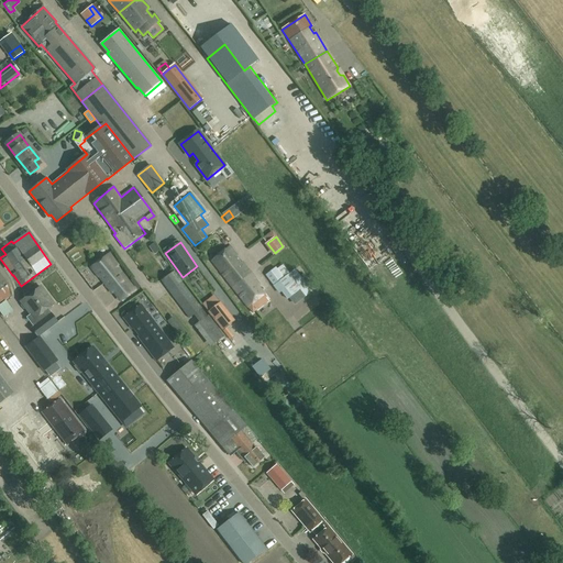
[(232,288),(251,274),(243,262),(241,262),(236,257),(238,256),(229,246),(211,261),(232,288)]
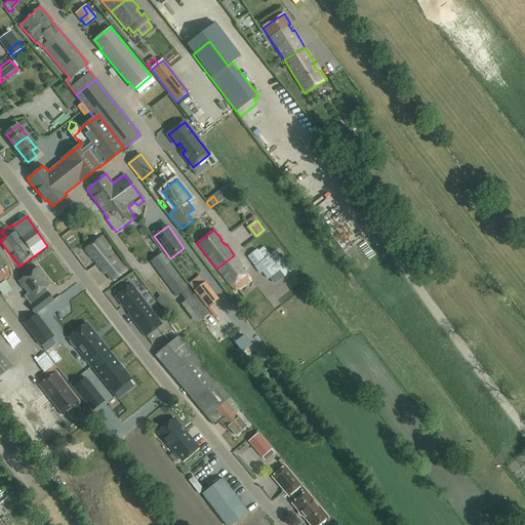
[(126,271),(109,248),(110,247),(102,237),(84,249),(91,258),(92,258),(105,274),(107,272),(113,280),(126,271)]
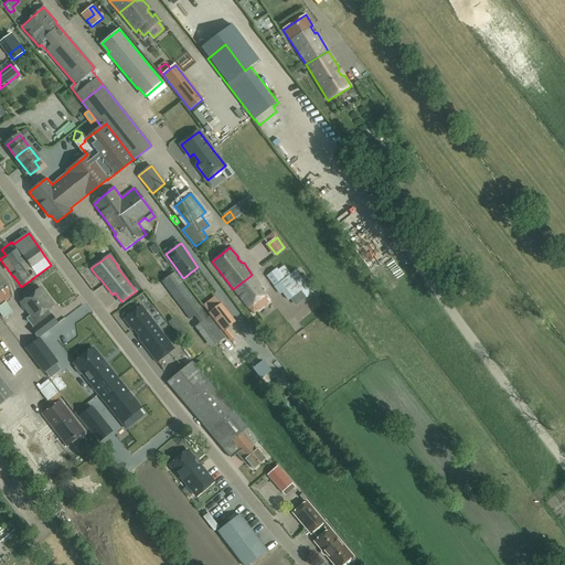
[(290,275),(284,266),(278,270),(277,268),(267,276),(279,294),(280,295),(283,292),(288,301),(296,295),(308,286),(296,270),(290,275)]
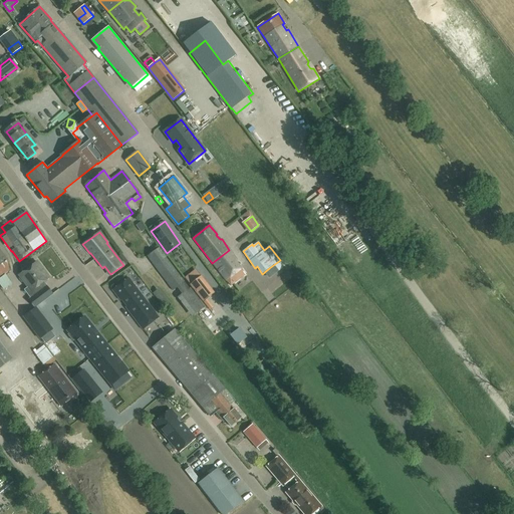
[(184,282),(159,248),(148,256),(173,290),(177,288),(182,294),(177,297),(192,316),(197,312),(203,318),(209,313),(204,308),(205,307),(190,287),(189,288),(185,282),(184,282)]
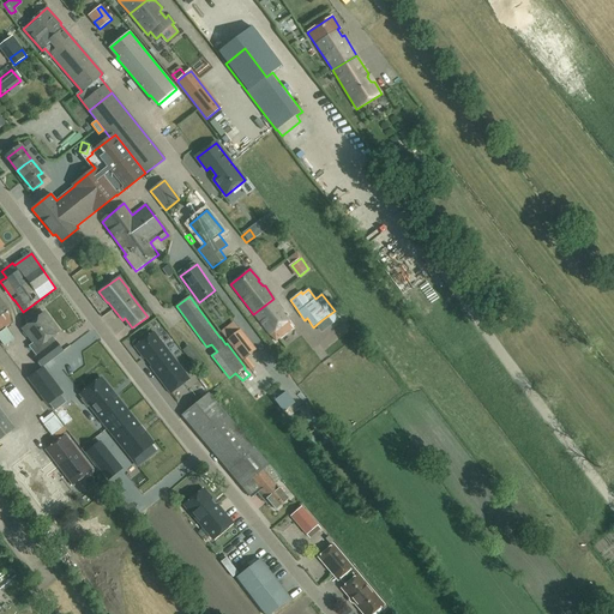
[(0,331),(11,324),(10,323),(4,314),(8,311),(0,299),(0,331)]
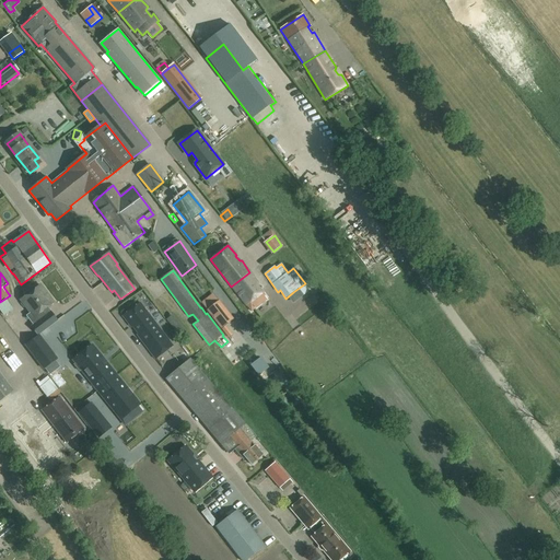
[(257,282),(249,272),(231,287),(249,308),(265,296),(256,287),(257,282)]
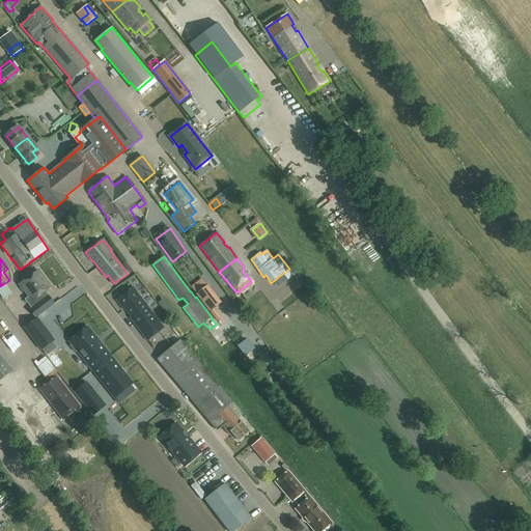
[(38,271),(20,285),(29,297),(25,300),(31,308),(30,309),(36,317),(37,316),(38,316),(45,311),(54,304),(48,296),(47,297),(44,292),(46,291),(51,287),(38,271)]
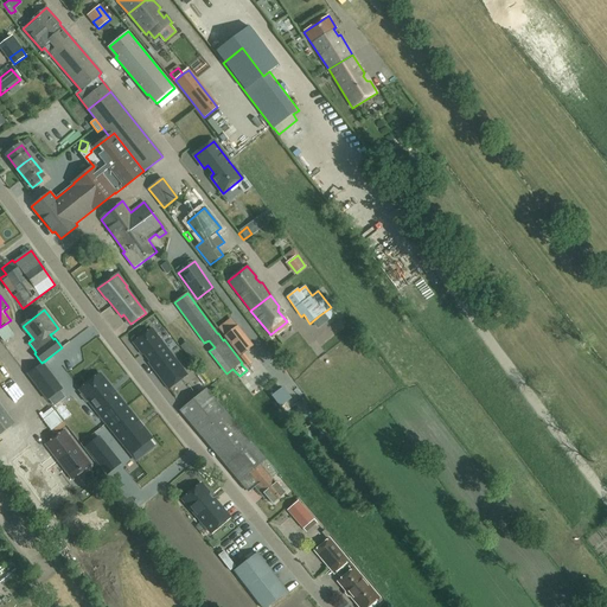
[(319,320),(326,325),(331,319),(324,314),(319,320)]
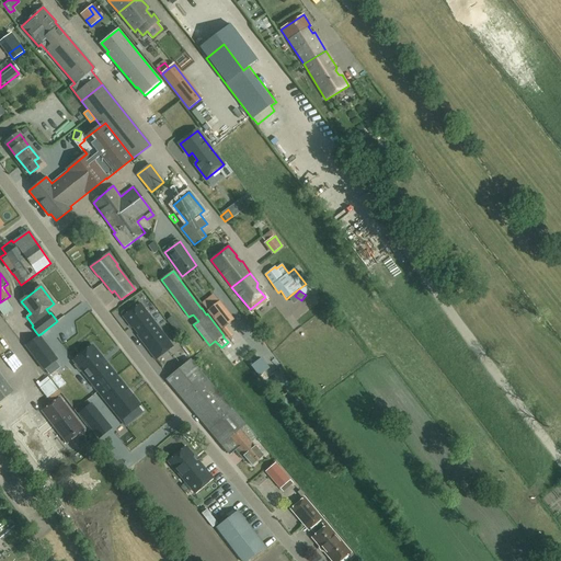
[(6,300),(0,304),(0,310),(4,316),(13,309),(6,300)]
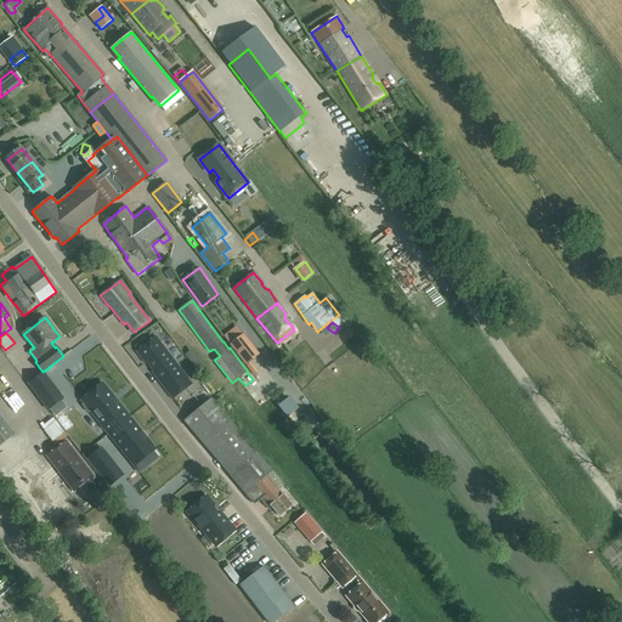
[(246,365),(259,355),(243,334),(230,344),(246,365)]
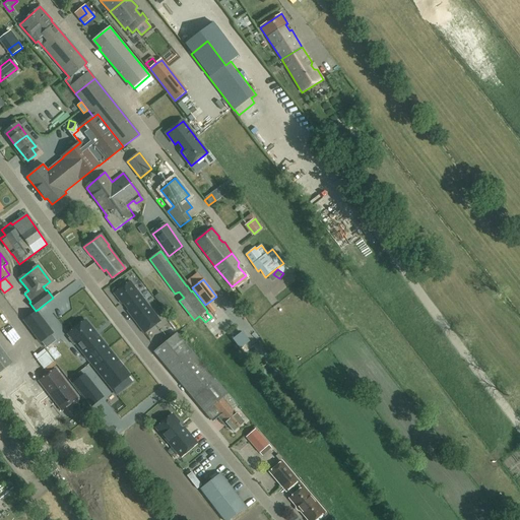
[(160,321),(144,300),(141,302),(136,295),(139,293),(130,281),(114,294),(122,304),(124,304),(128,309),(127,311),(144,333),(160,321)]
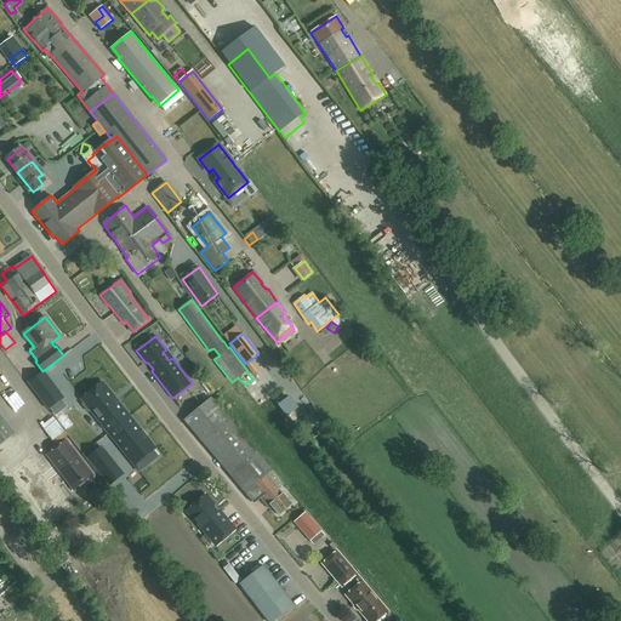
[(324,353),(317,357),(324,369),(331,364),(324,353)]
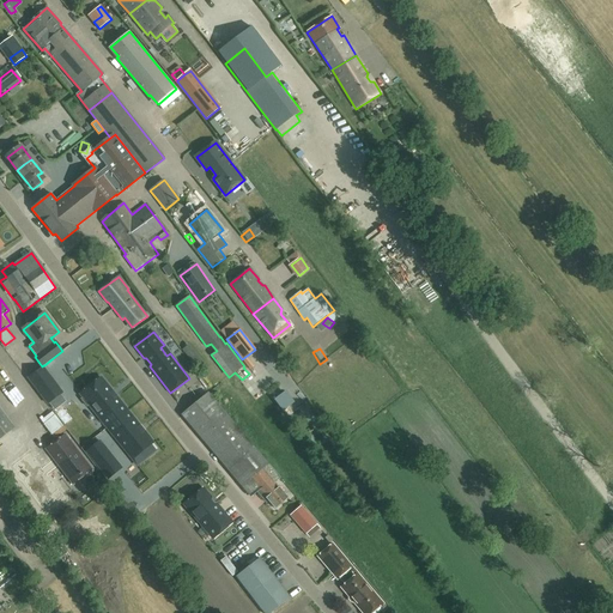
[(28,377),(48,404),(62,393),(42,366),(28,377)]
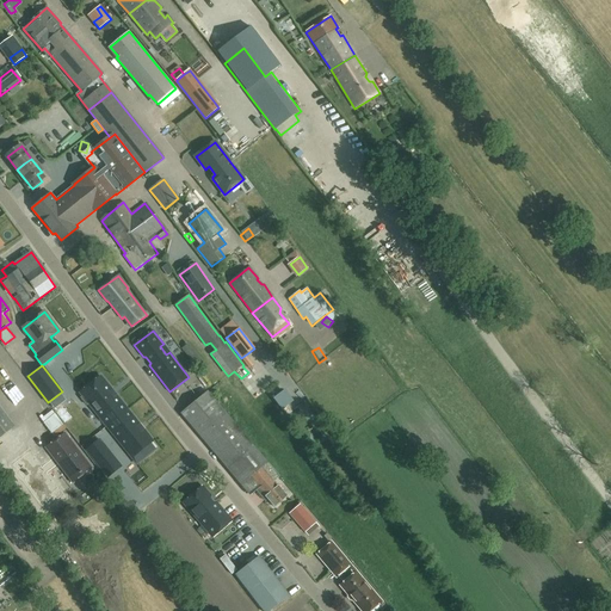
[(98,415),(102,413),(109,424),(110,424),(128,409),(116,395),(115,396),(110,392),(110,390),(111,389),(100,376),(80,393),(82,396),(81,397),(87,405),(88,403),(98,415)]
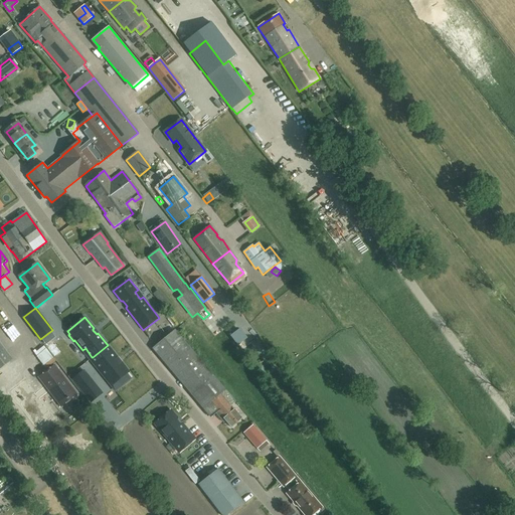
[(228,335),(234,344),(242,339),(236,330),(228,335)]
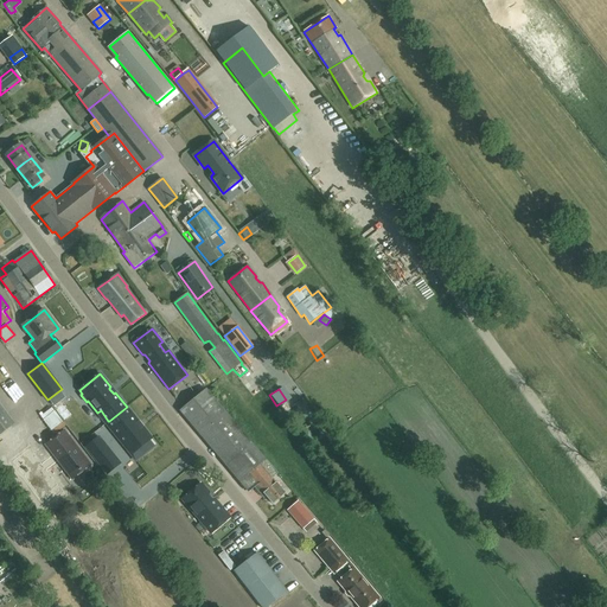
[(285,492),(272,477),(276,473),(208,390),(181,411),(248,491),(256,485),(273,503),(285,492)]
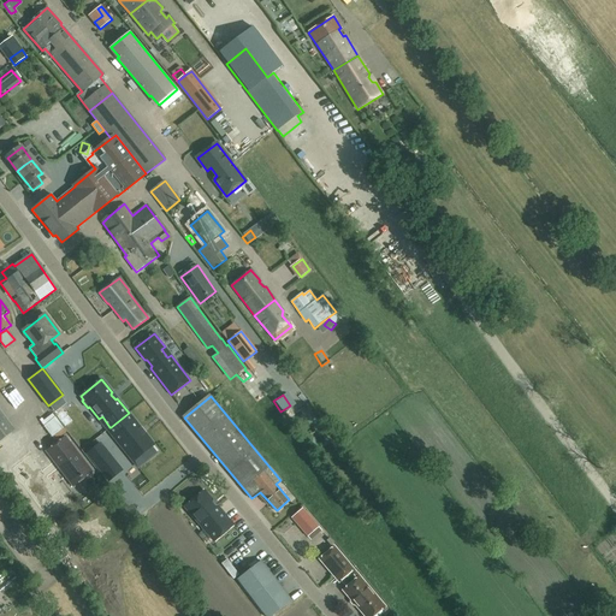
[(140,427),(129,413),(111,427),(110,427),(107,430),(134,462),(143,454),(148,460),(157,452),(152,448),(154,445),(144,433),(143,434),(138,428),(140,427)]
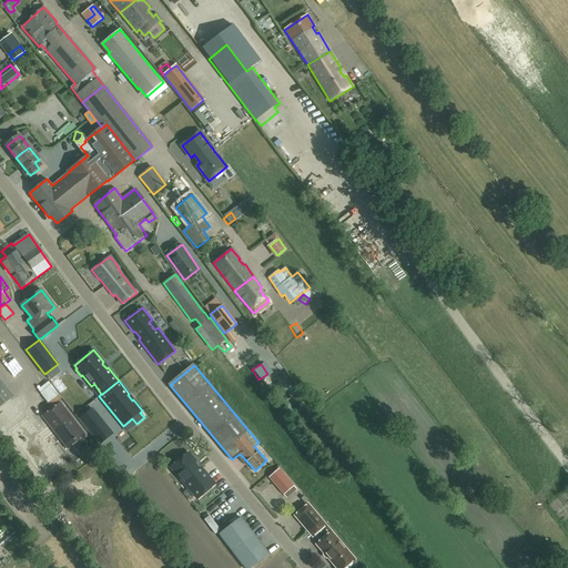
[(0,404),(10,397),(0,384),(0,404)]
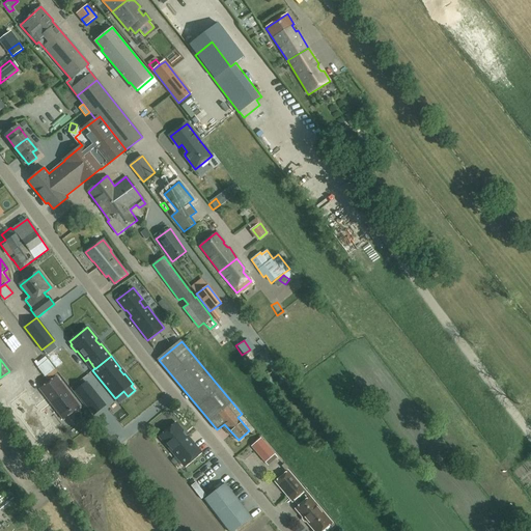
[(63,419),(80,407),(56,376),(39,389),(63,419)]
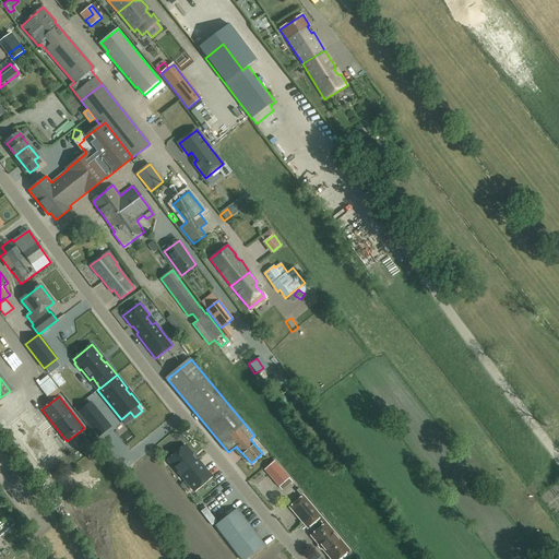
[(105,417),(92,401),(79,412),(92,428),(105,417)]
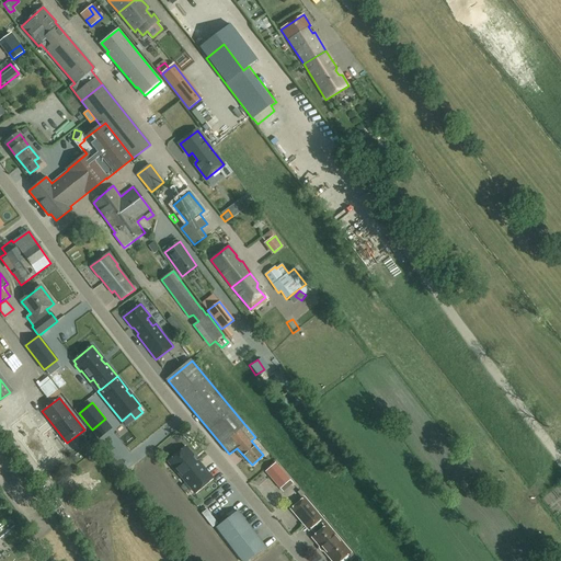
[(35,438),(42,433),(29,415),(21,421),(35,438)]
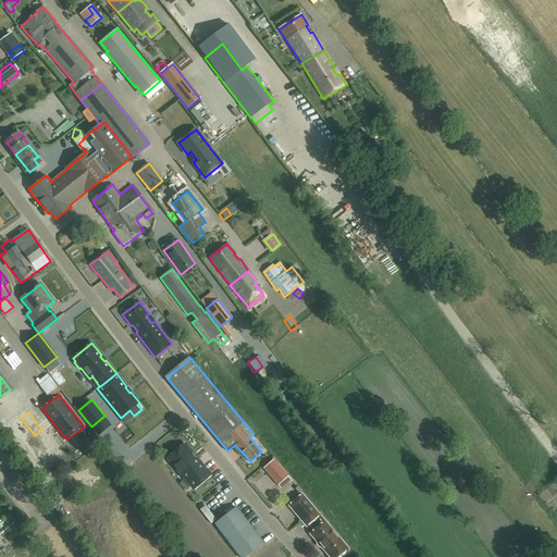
[(185,444),(168,458),(194,490),(211,474),(197,458),(195,458),(192,455),(193,453),(185,444)]
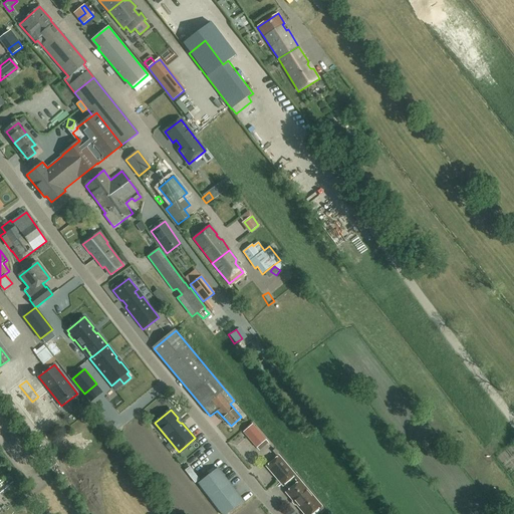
[(265,440),(252,425),(243,433),(256,448),(265,440)]
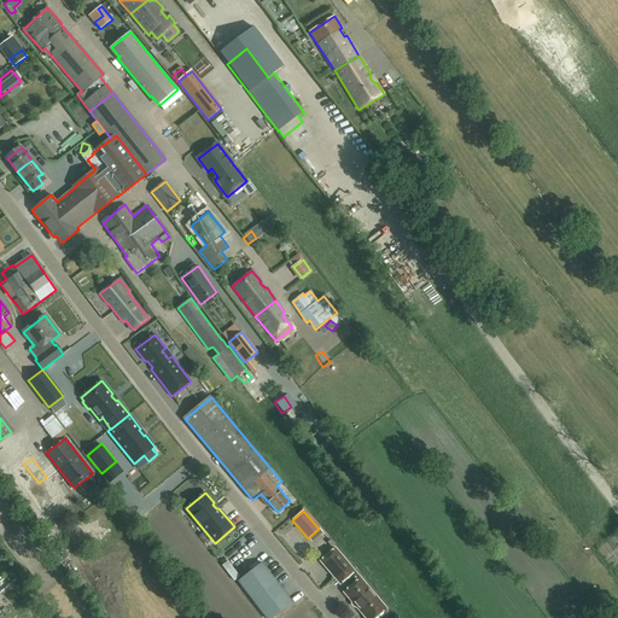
[(388,523),(380,525),(384,537),(391,535),(388,523)]
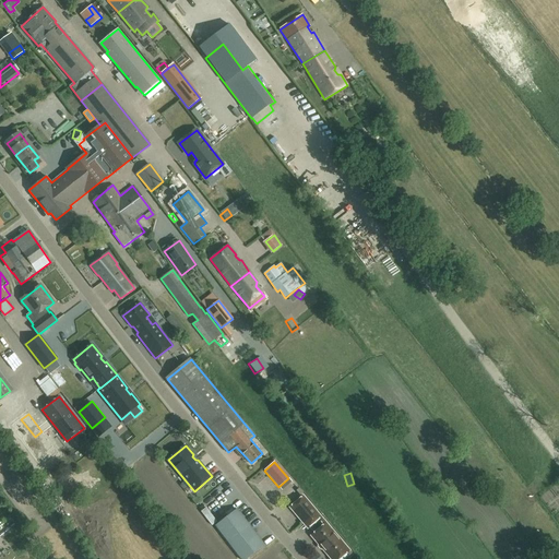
[(340,558),(349,550),(320,516),(304,496),(289,508),(307,528),(311,524),(317,532),(311,536),(330,558),(340,558)]
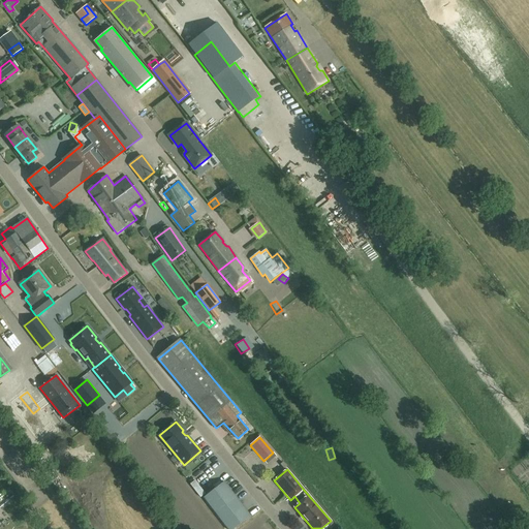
[(205,494),(194,480),(190,485),(200,498),(205,494)]
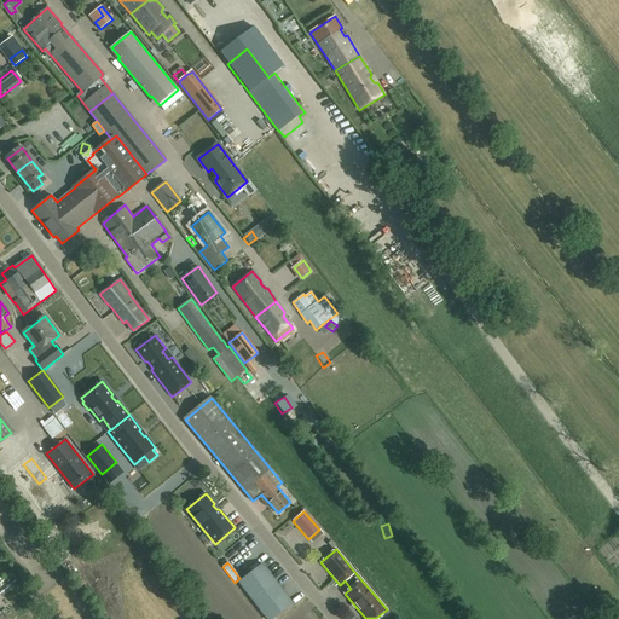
[(265,618),(272,618),(294,603),(262,563),(237,582),(243,589),(265,618)]
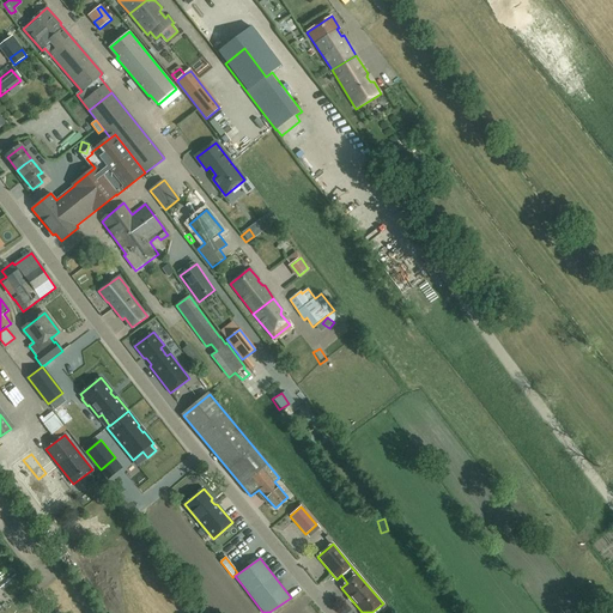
[(322,581),(322,569),(305,570),(305,581),(322,581)]
